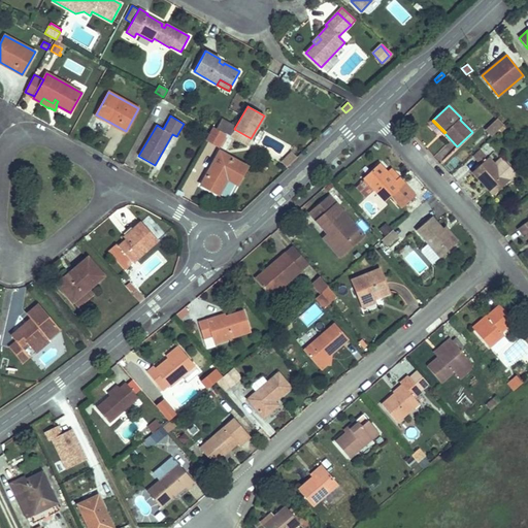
[(486,130),(492,136),(503,126),(497,120),(486,130)]
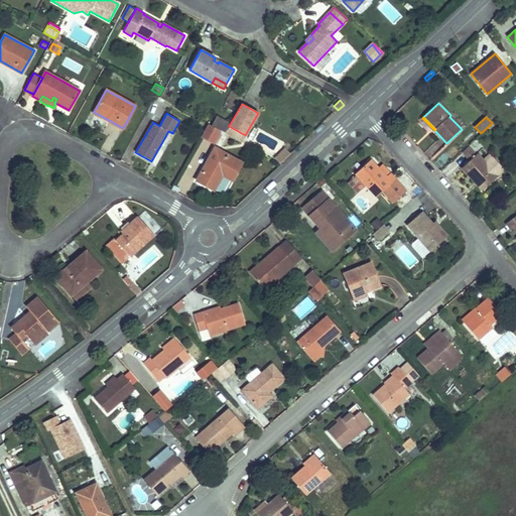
[(215,127),(225,133),(229,126),(230,124),(219,118),(215,127)]
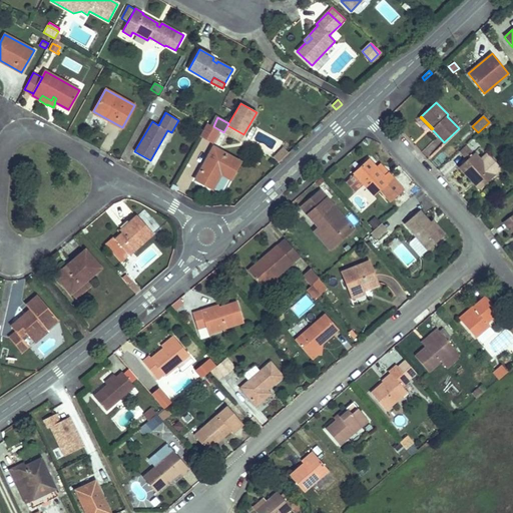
[(313,129),(316,132),(323,125),(320,123),(313,129)]
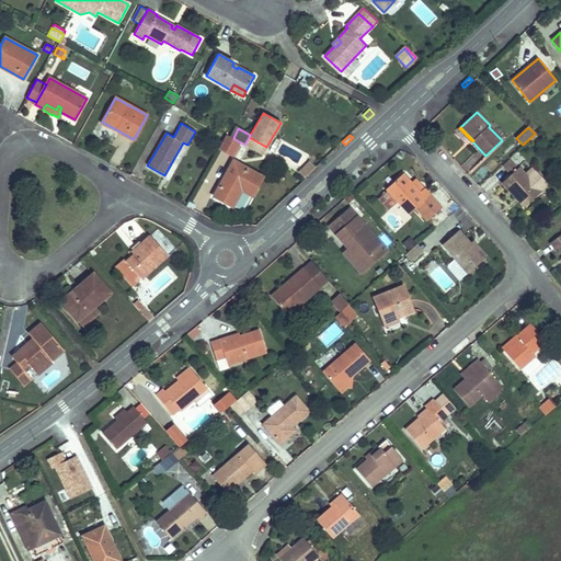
[(219,148),(232,156),(232,155),(239,145),(239,142),(227,136),(219,148)]
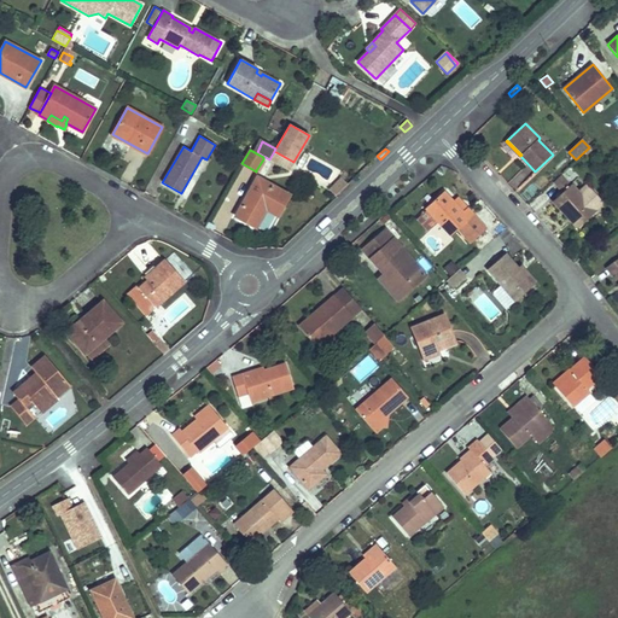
[(269,159),(290,170),(293,162),(274,151),(269,159)]
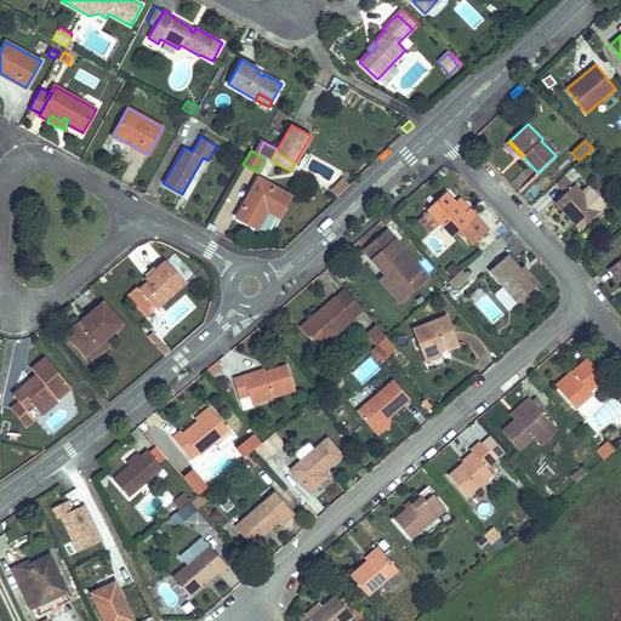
[(556,183),(565,194),(575,184),(565,175),(556,183)]
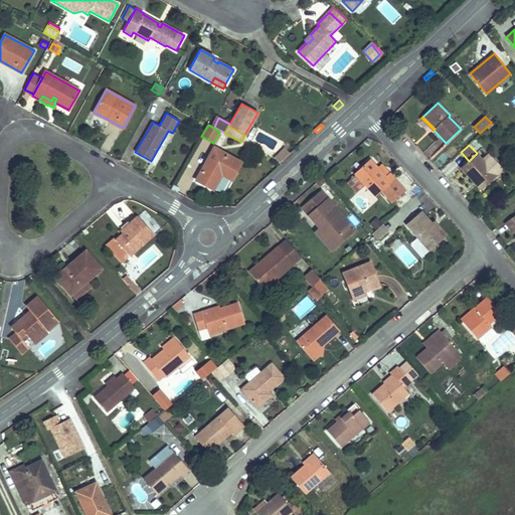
[(214,148),(196,180),(213,190),(219,178),(217,176),(219,173),(221,174),(231,180),(241,163),(214,148)]
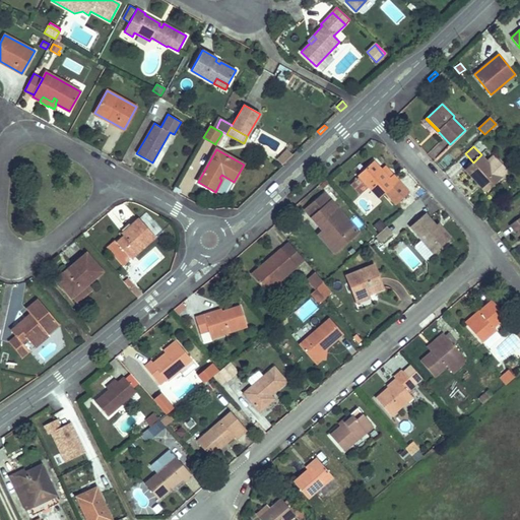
[(282,154),(287,159),(293,154),(287,149),(282,154)]
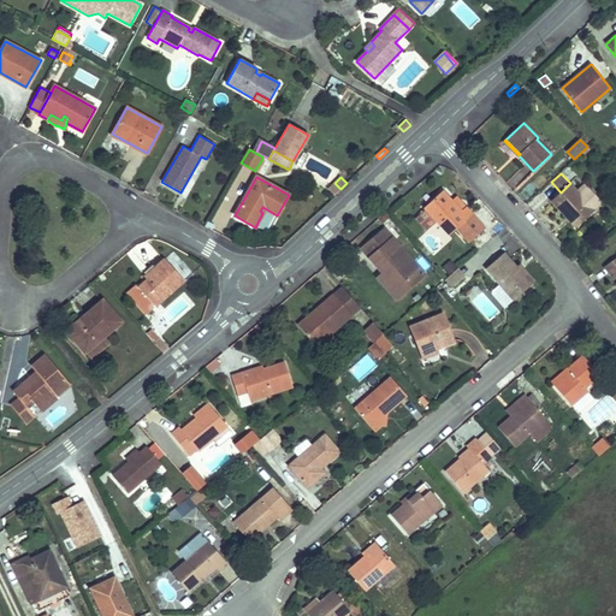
[(329,189),(333,195),(335,195),(341,189),(335,183),(329,189)]
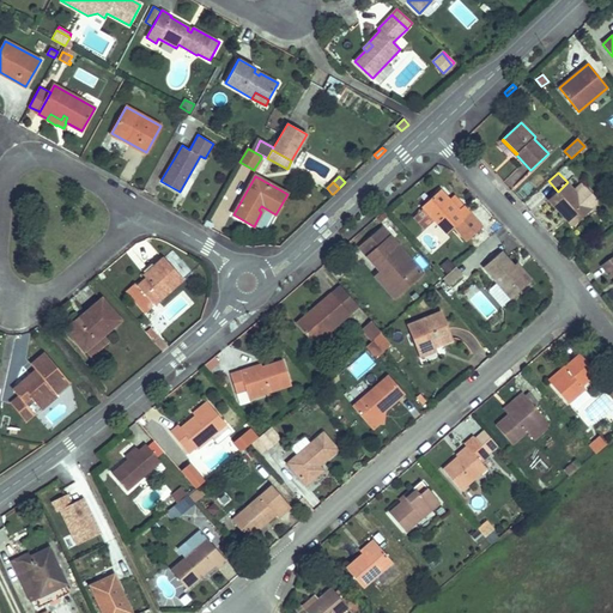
[(568,182),(548,200),(562,214),(564,212),(575,224),(592,210),(590,207),(596,201),(582,186),(575,192),(568,182)]
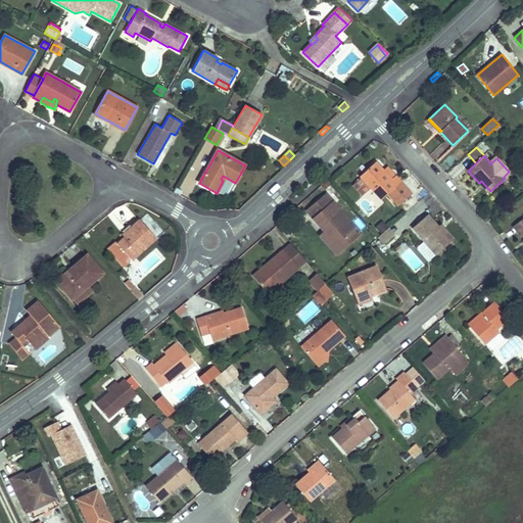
[(387,194),(398,205),(412,193),(395,176),(391,179),(375,161),(360,176),(361,178),(370,188),(381,199),(387,194)]
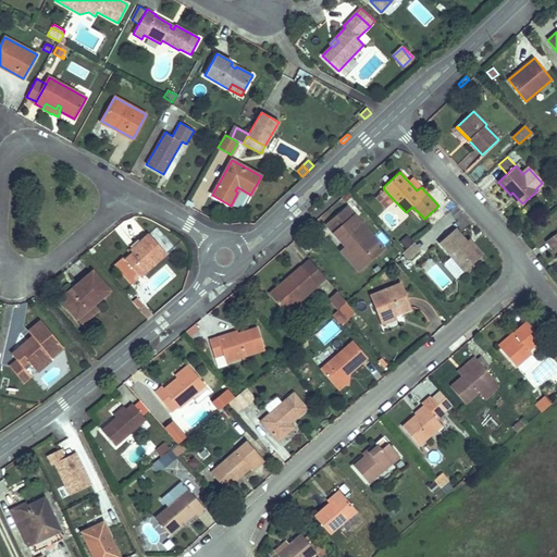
[(409,182),(417,190),(421,187),(412,178),(409,182)]
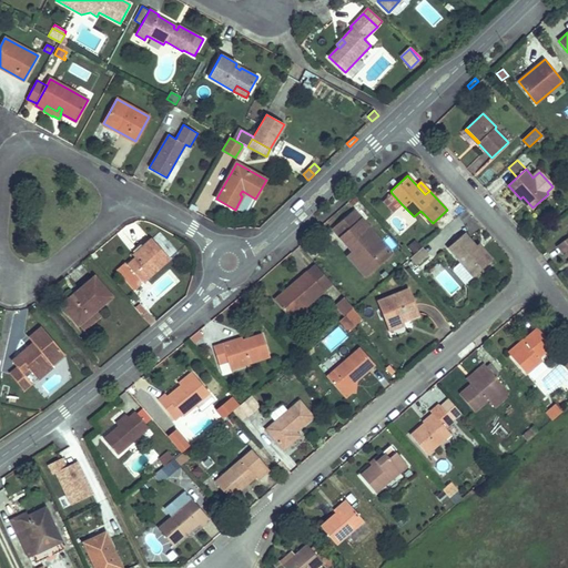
[(383,201),(394,212),(402,204),(392,193),(383,201)]
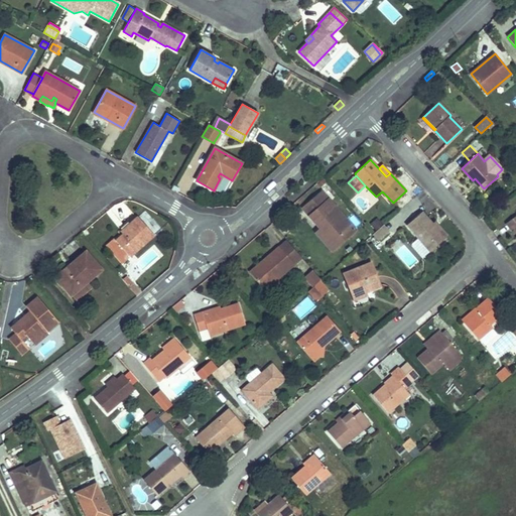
[(317,183),(320,186),(326,182),(323,178),(317,183)]
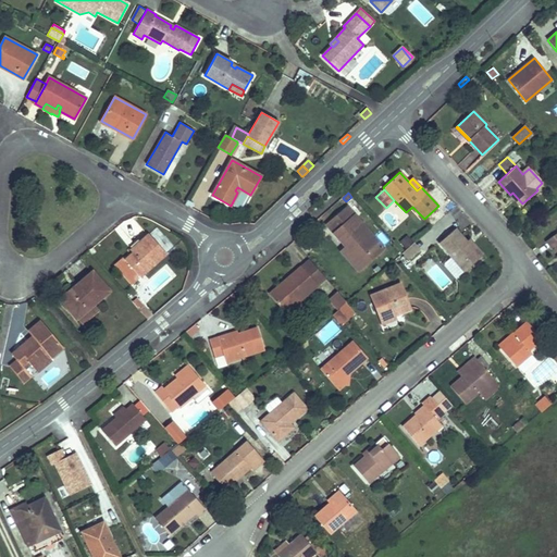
[(510,195),(520,206),(522,203),(512,193),(510,195)]
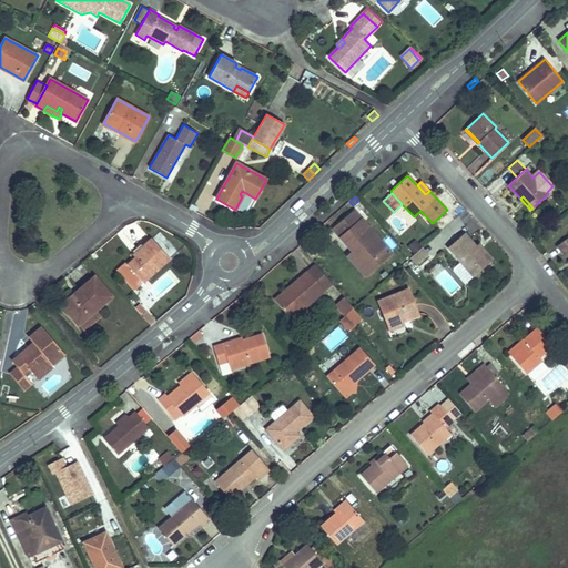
[(334,229),(366,266),(387,250),(354,212),(334,229)]
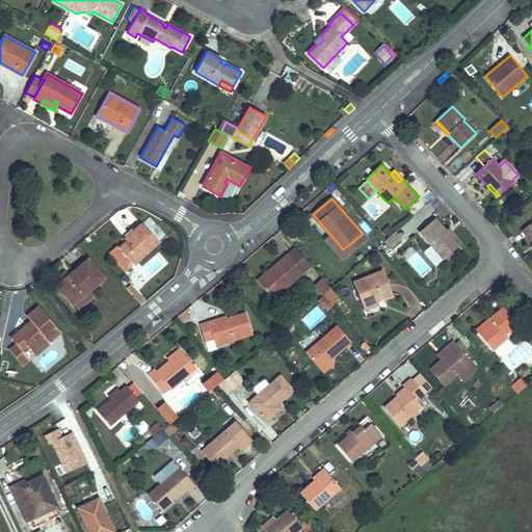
[(120,248),(133,264),(166,236),(150,217),(134,231),(136,234),(128,241),(120,248)]
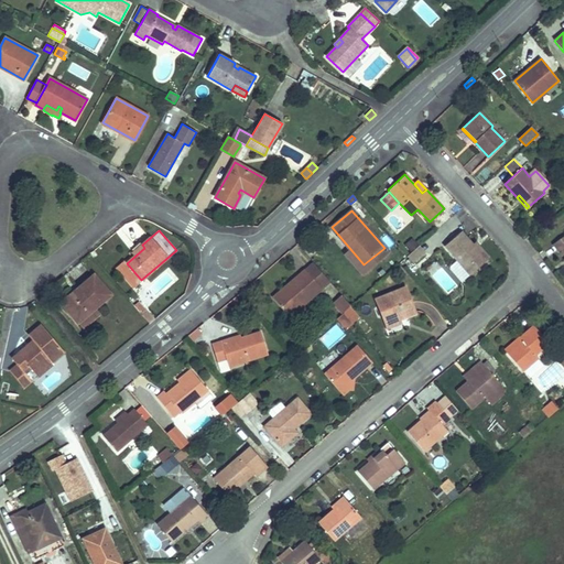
[(457,260),(469,274),(486,260),(473,246),(461,231),(444,246),(457,260)]
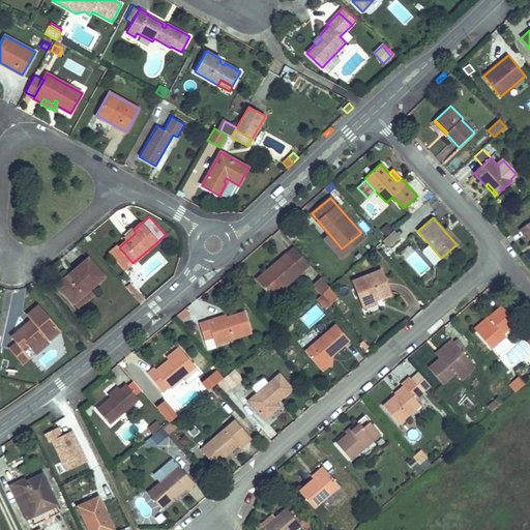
[(527,234),(529,237),(529,222),(520,230),(525,236),(527,234)]
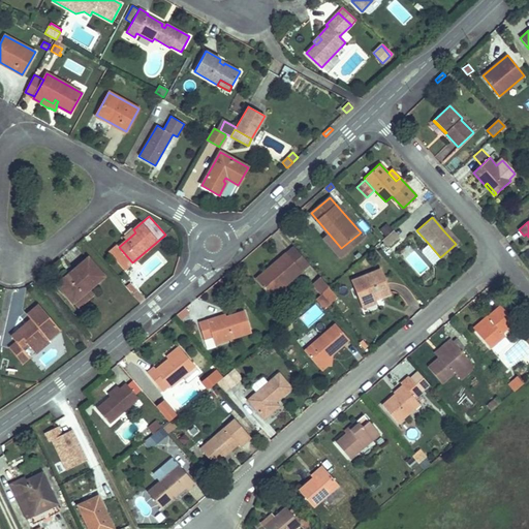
[(381,230),(386,236),(392,230),(386,225),(381,230)]
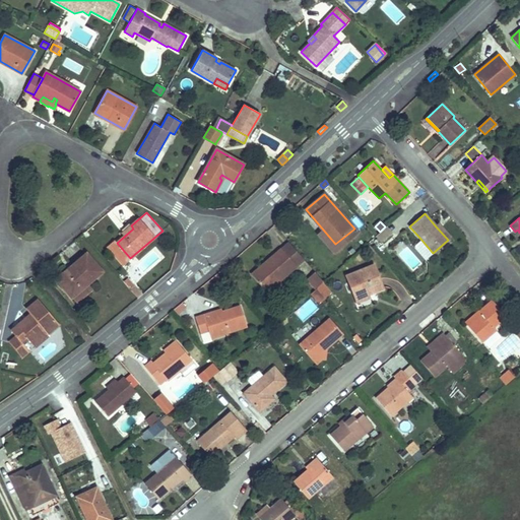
[(436,226),(448,240),(450,238),(439,223),(436,226)]
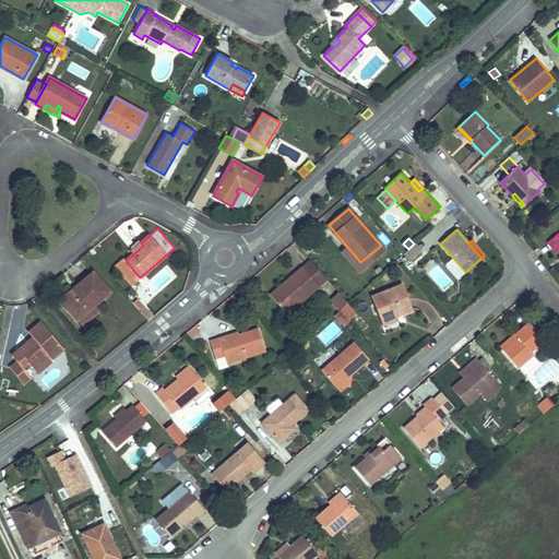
[(132,250),(134,253),(143,246),(141,242),(132,250)]
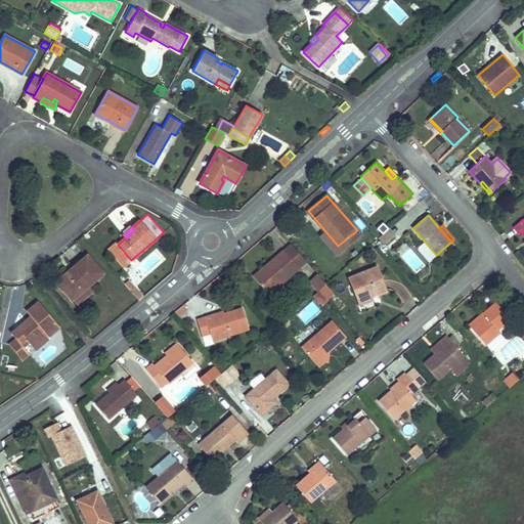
[(379,237),(385,245),(395,235),(389,228),(379,237)]
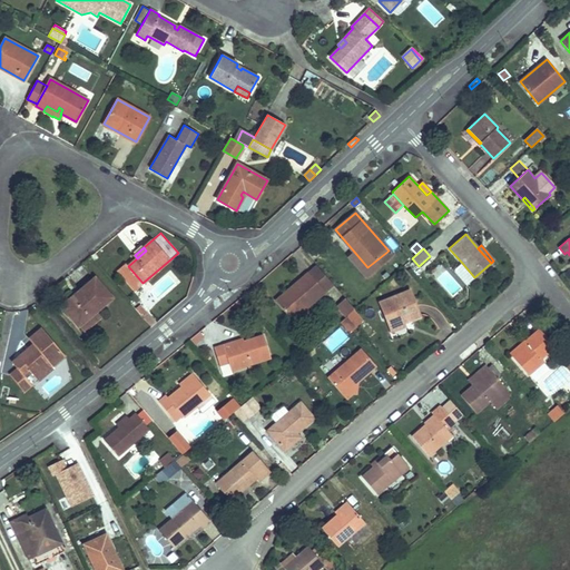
[(350,257),(366,276),(392,254),(389,251),(367,267),(355,253),(350,257)]
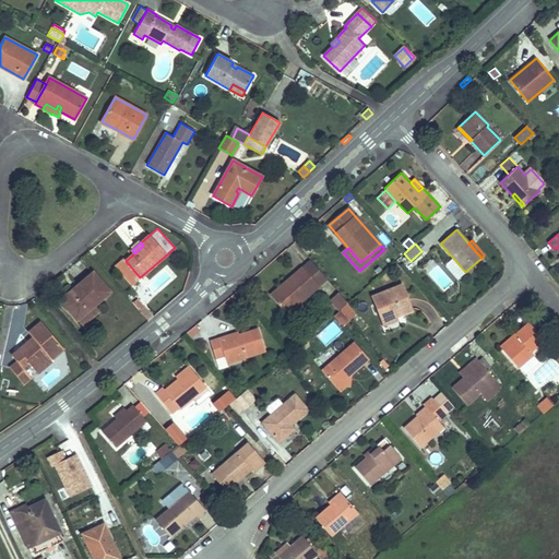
[(444,265),(458,280),(465,272),(453,258),(444,265)]
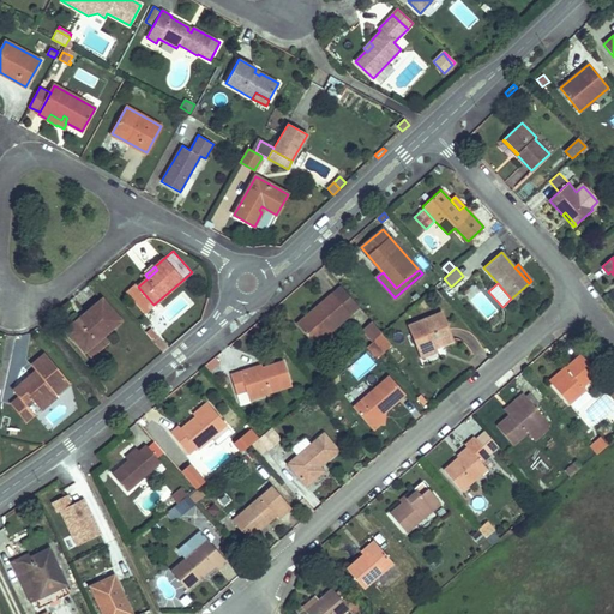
[(127,292),(145,312),(154,305),(138,287),(136,284),(127,292)]
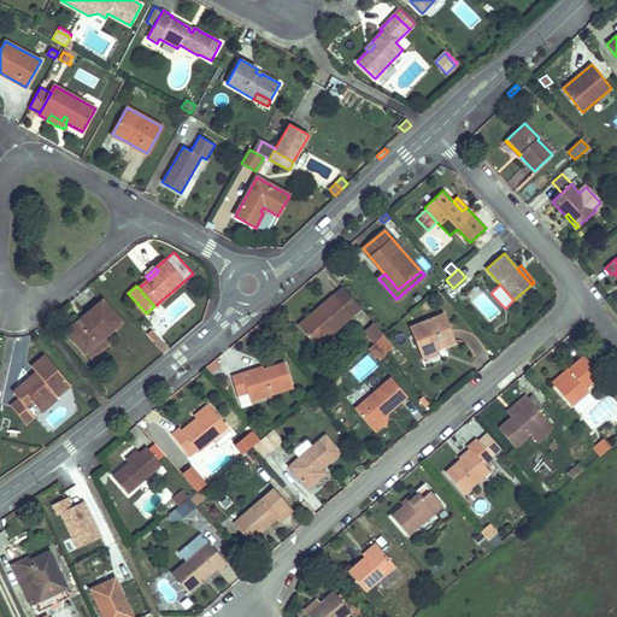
[(334,295),(352,316),(360,309),(342,287),(334,295)]
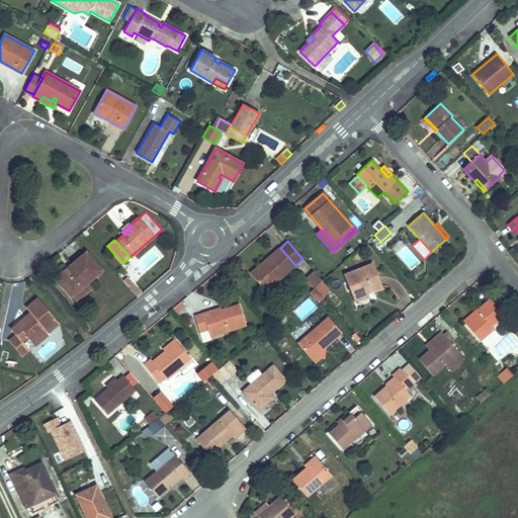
[(252,275),(265,291),(295,265),(280,248),(261,263),(263,266),(252,275)]
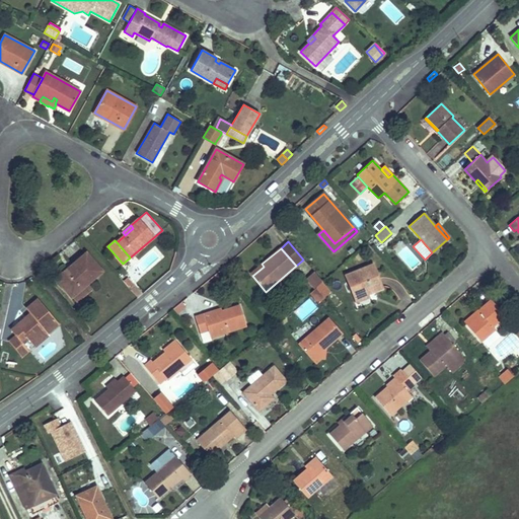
[(57,279),(71,296),(81,287),(82,288),(87,284),(101,271),(86,253),(72,266),(74,268),(67,273),(66,271),(57,279)]
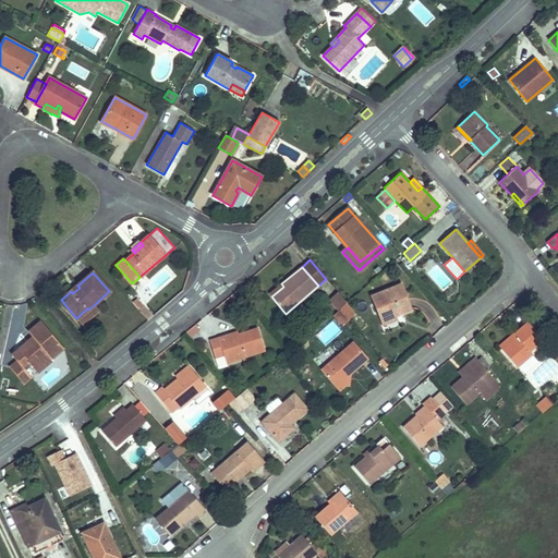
[(269,294),(271,296),(283,287),(281,283),(269,294)]
